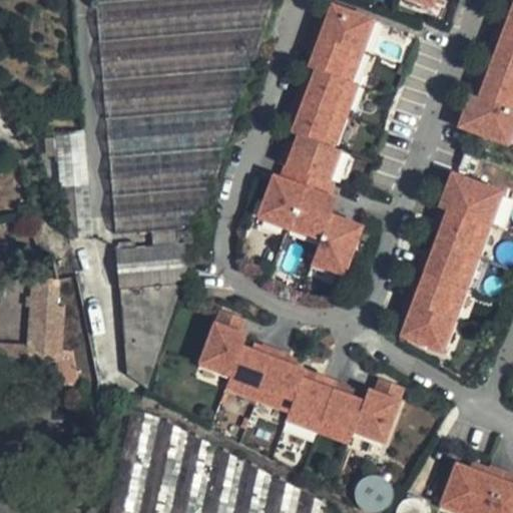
[(95,0),(105,117),(239,107),(275,0),(95,0)]
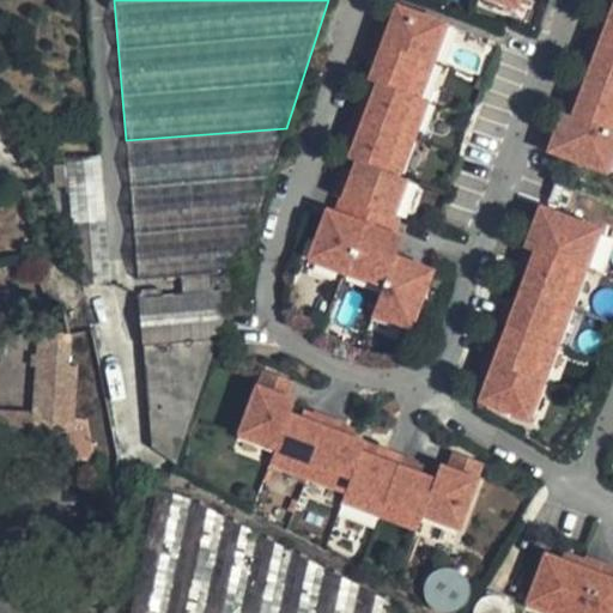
[(612,46),(612,4),(608,16),(605,24),(598,22),(595,20),(589,38),(612,46)]
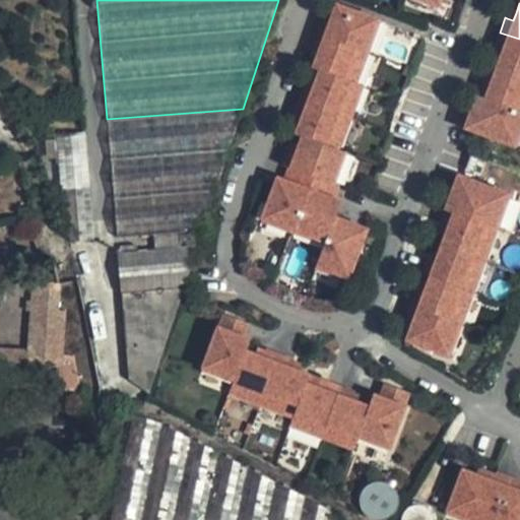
[(362,51),(374,18),(334,4),(330,14),(327,21),(320,19),(319,18),(314,34),(362,51)]
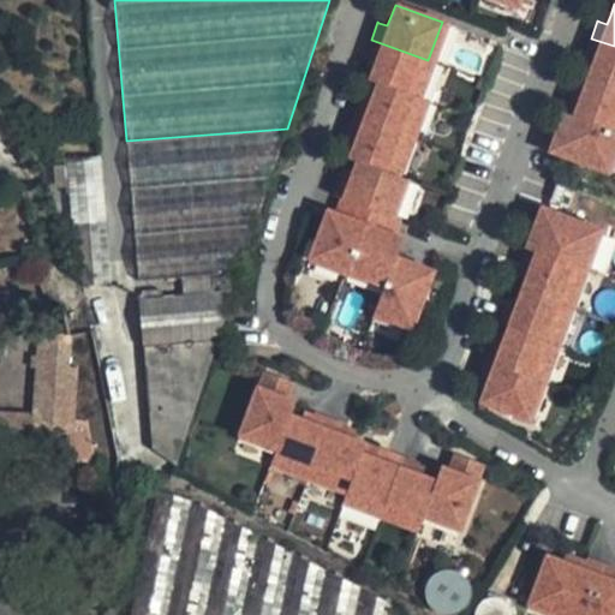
[(607,24),(610,16),(602,12),(599,22),(607,24)]
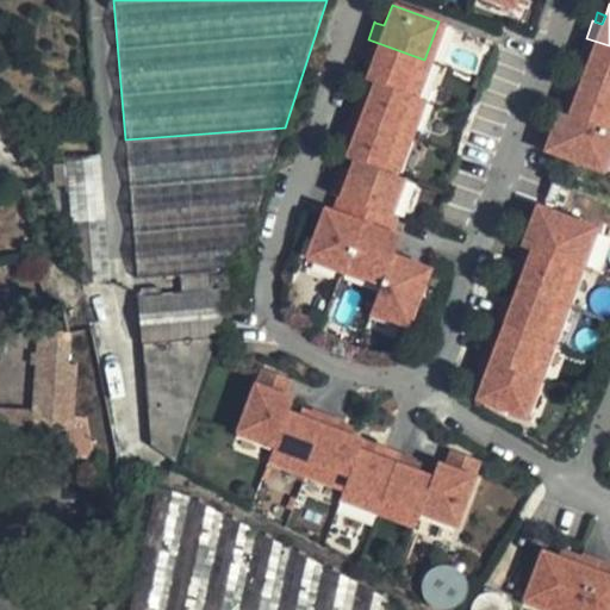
[(384,25),(387,17),(379,13),(375,23),(384,25)]
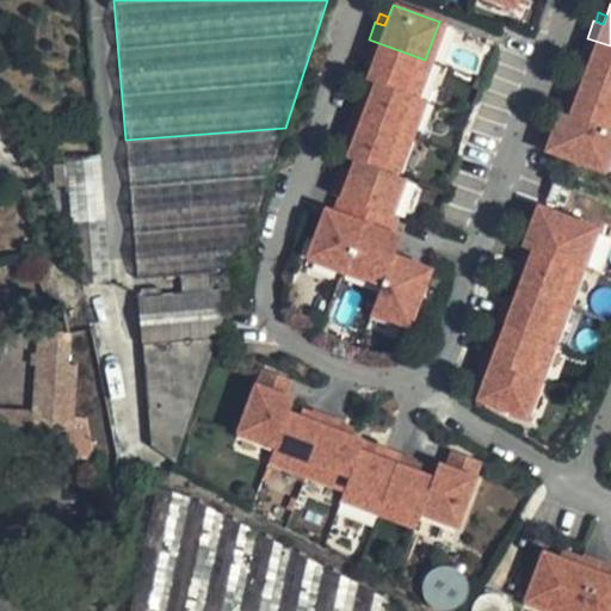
[(430,61),(444,24),(439,22),(425,60),(430,61)]
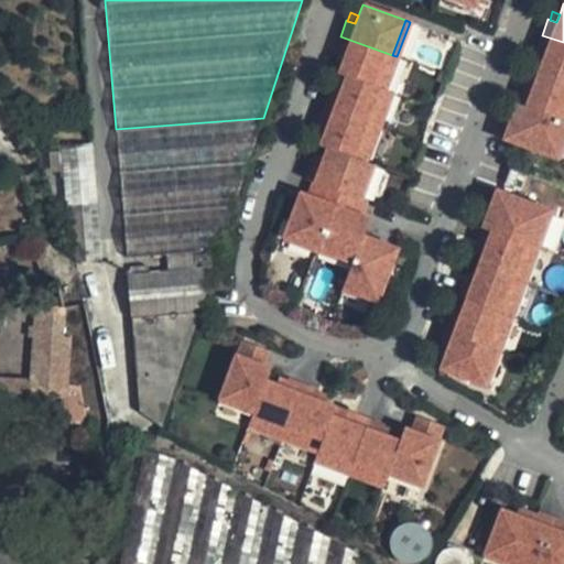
[(563,82),(563,42),(542,35),(537,50),(538,51),(545,53),(541,62),(538,73),(563,82)]
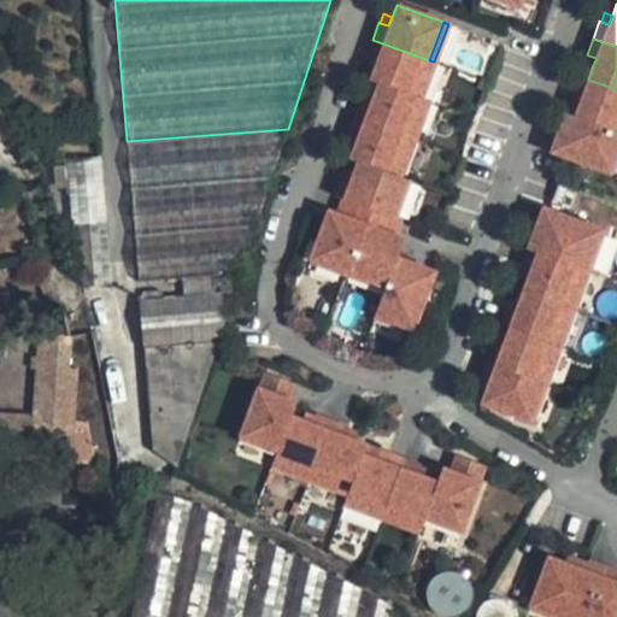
[(416,98),(429,60),(372,40),(366,57),(368,57),(376,60),(372,69),(368,81),(376,83),(416,98)]
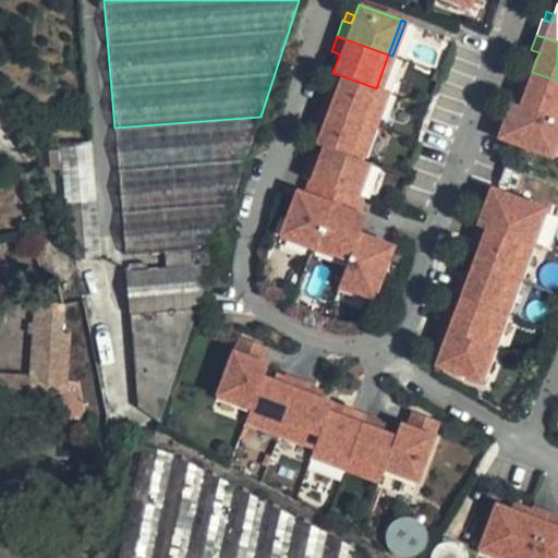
[(535,61),(540,52),(532,50),(529,59),(535,61)]
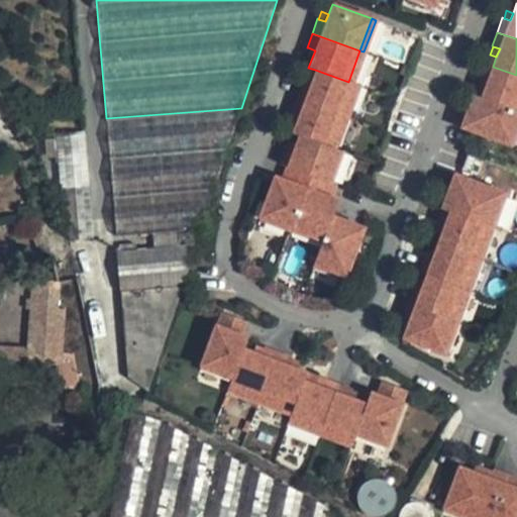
[(312,58),(315,50),(308,47),(305,56),(312,58)]
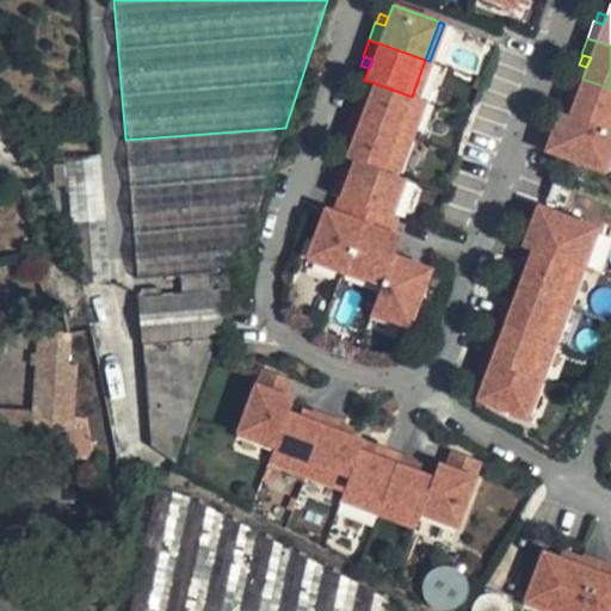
[(415,99),(430,61),(425,60),(412,97),(415,99)]
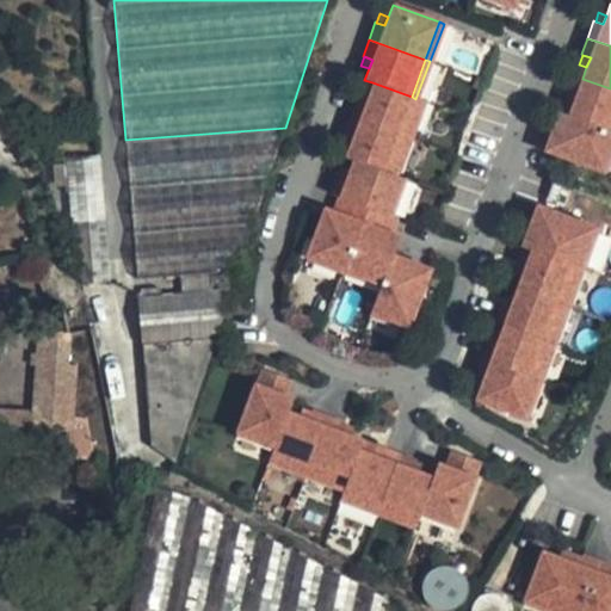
[(610,131),(610,88),(582,79),(578,90),(574,98),(567,96),(566,96),(559,112),(571,116),(610,131)]
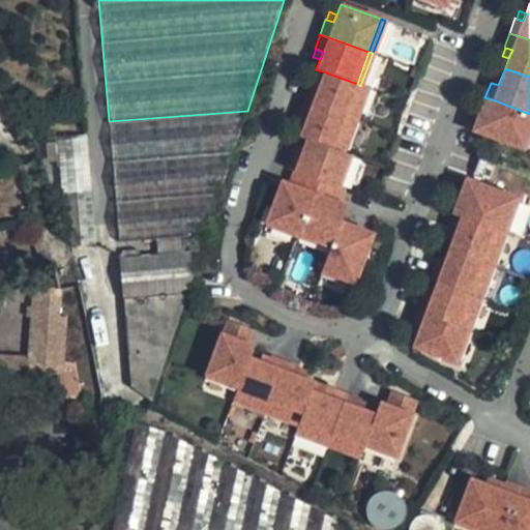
[(352,119),(363,87),(360,86),(357,84),(323,71),(319,81),(316,89),(310,86),(307,86),(302,100),(352,119)]
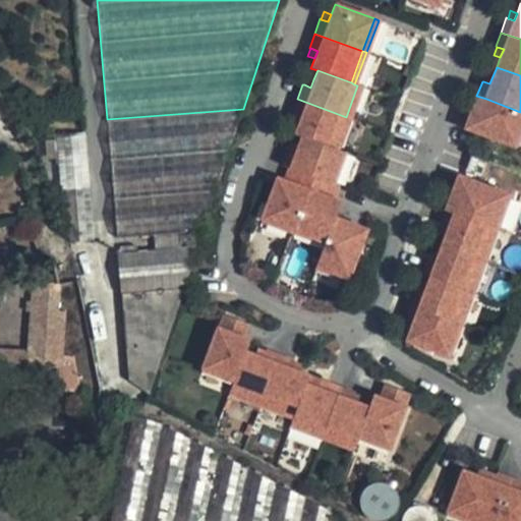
[(489,83),(493,76),(486,73),(483,81),(489,83)]
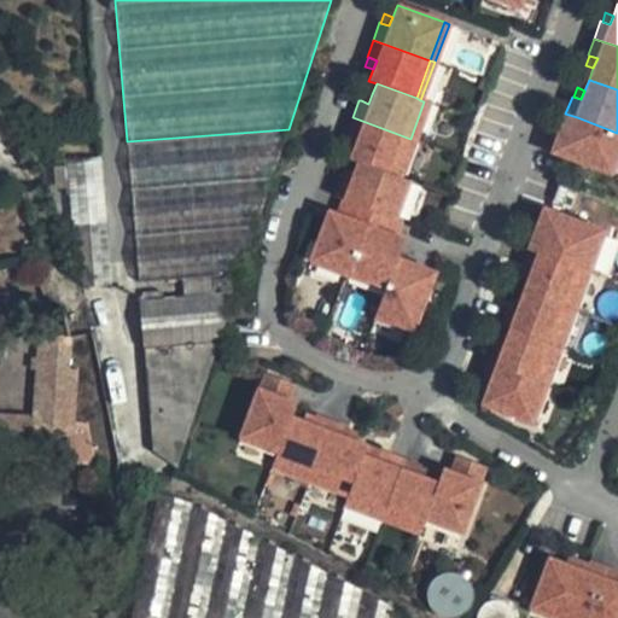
[(368,104),(372,94),(365,92),(361,100),(368,104)]
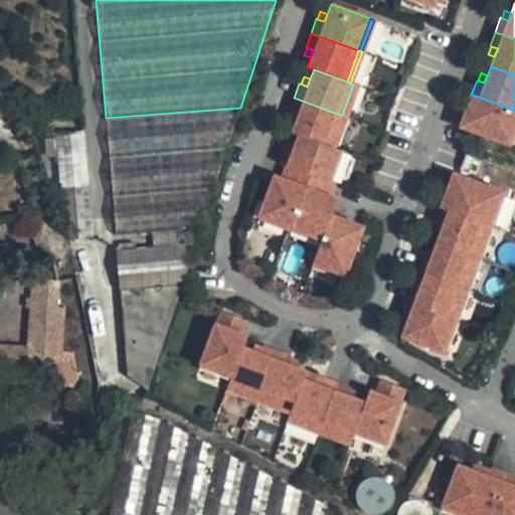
[(346,117),(357,86),(353,84),(342,116),(346,117)]
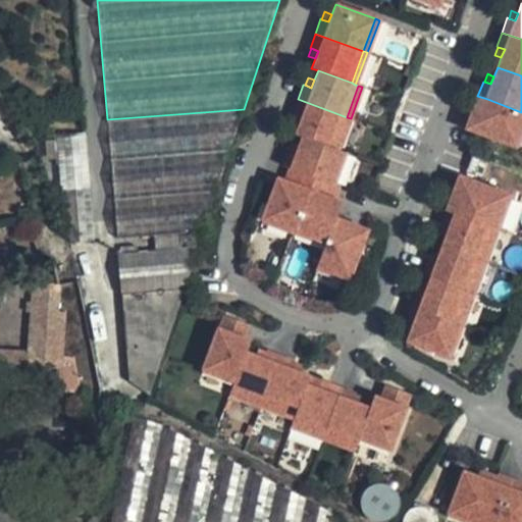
[(482,113),(487,99),(477,96),(472,110),(482,113)]
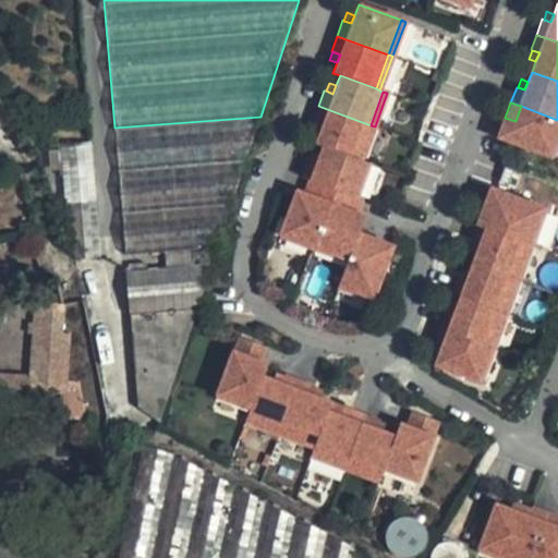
[(358,160),(371,125),(318,106),(313,121),(314,121),(322,124),(318,133),(314,144),(320,146),(358,160)]
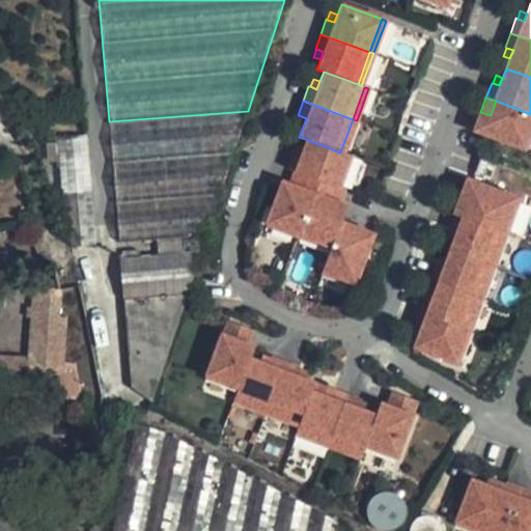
[(526,156),(530,142),(530,114),(496,101),(491,115),(480,112),(472,135),(526,156)]
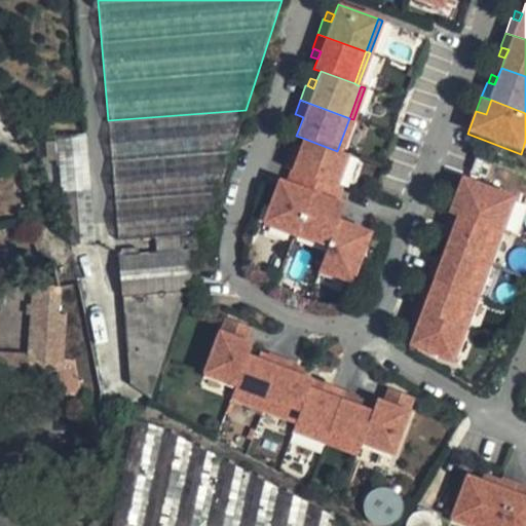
[(116,238),(177,235),(178,248),(197,247),(246,110),(108,120),(116,238)]
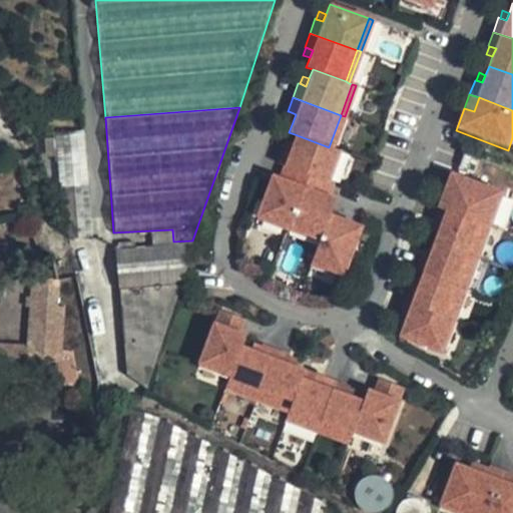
[(293,122),(296,114),(289,111),(286,119),(293,122)]
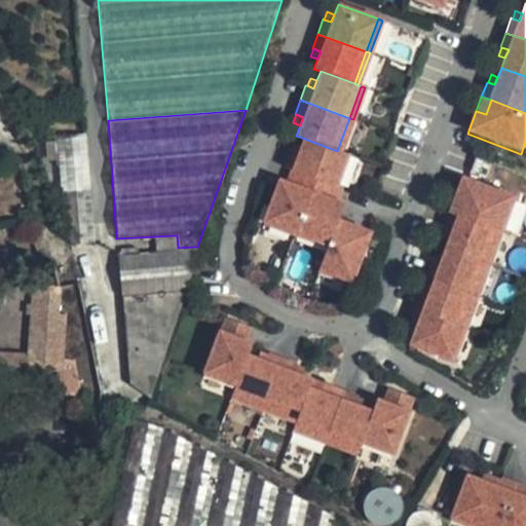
[(341,152),(353,119),(349,118),(337,151),(341,152)]
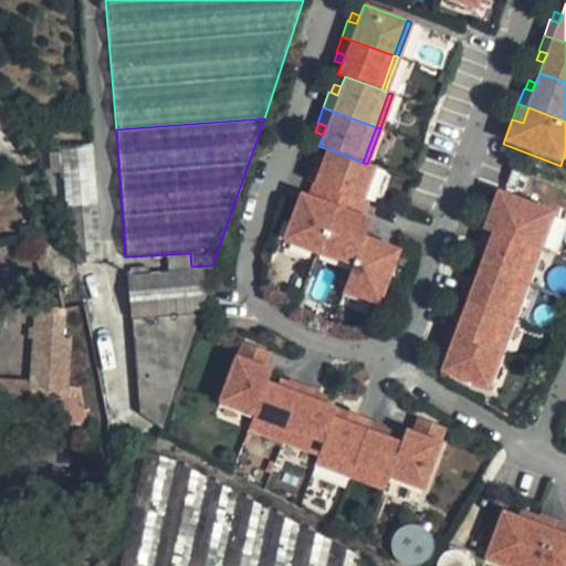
[(92,145),(61,147),(62,159),(63,170),(65,202),(97,200),(92,145)]
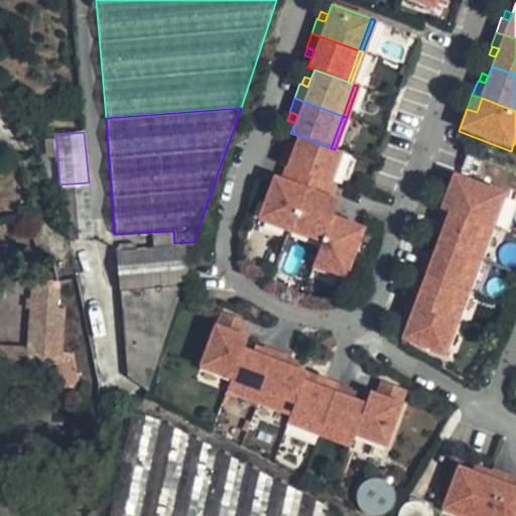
[(326,181),(338,150),(335,149),(331,148),(296,135),(293,144),(290,152),(284,150),(282,149),(277,163),(283,165),(309,174),(326,181)]
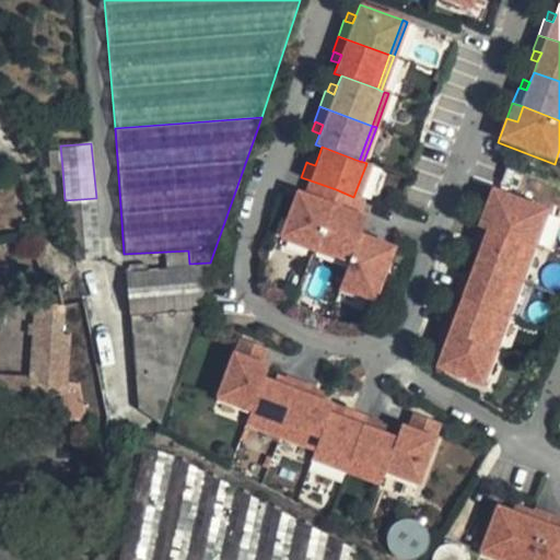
[(315,165),(318,156),(312,154),(308,163),(315,165)]
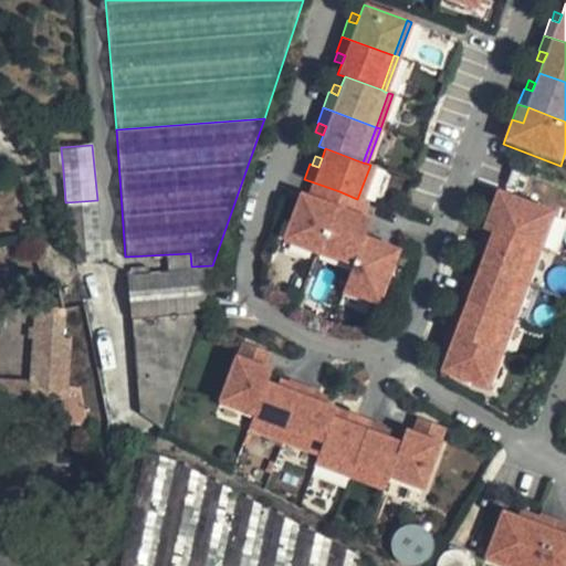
[(62,159),(50,160),(51,171),(63,170),(62,159)]
